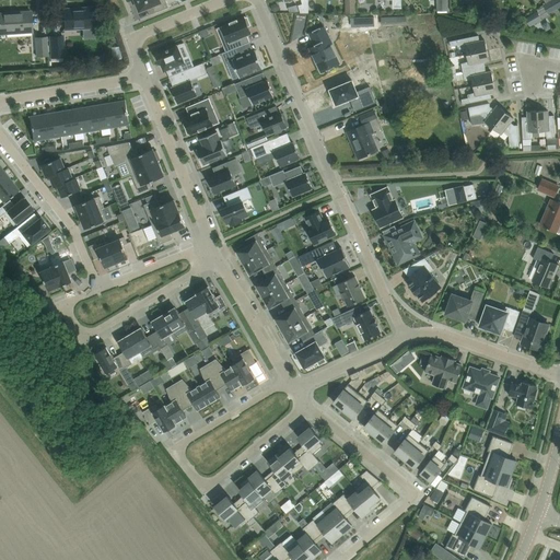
[(153,6),(156,12),(170,7),(165,0),(135,0),(140,12),(153,6)]
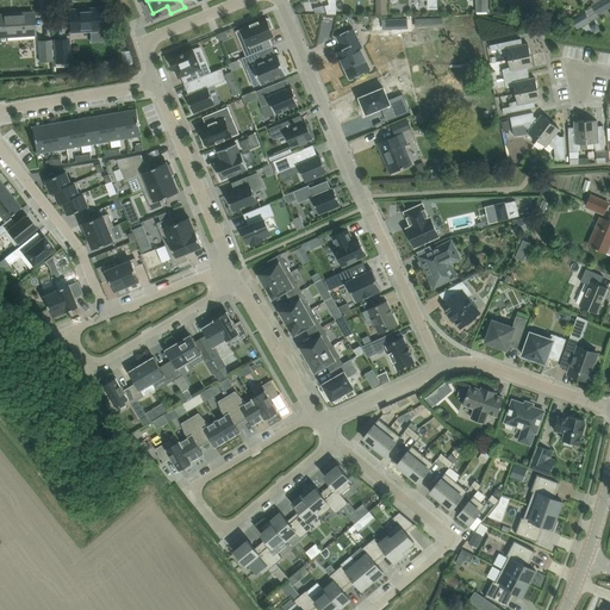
[(310,0),(311,1),(315,0),(328,0),(330,4),(325,5),(328,13),(336,13),(335,0),(310,0)]
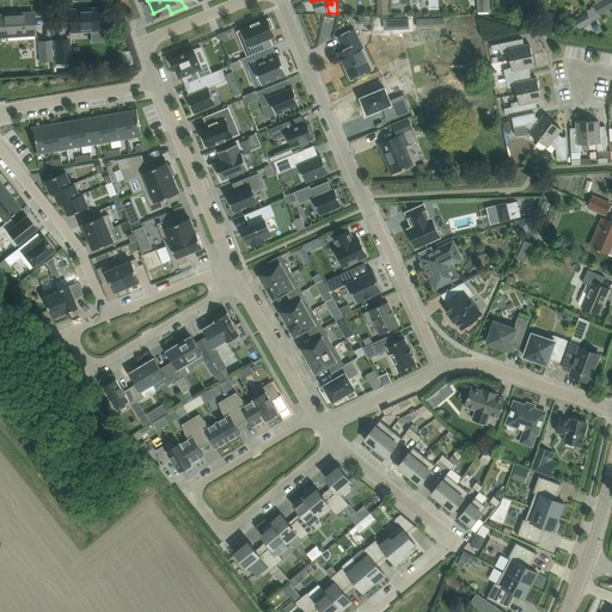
[(377,0),(378,14),(387,14),(387,0),(377,0)]
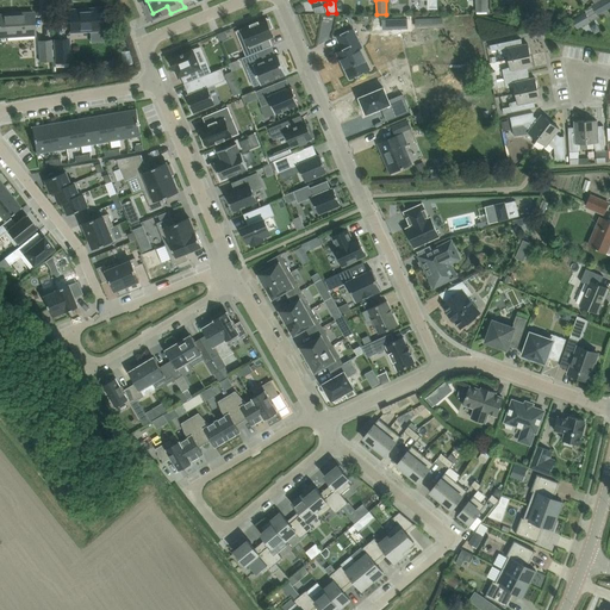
[(486,0),(475,0),(477,12),(486,12),(487,12),(486,0)]
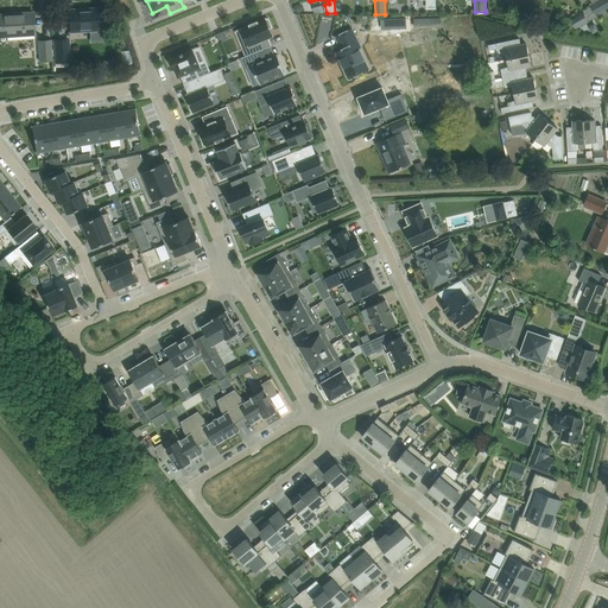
[(593,4),(590,5),(596,14),(607,6),(607,0),(600,0),(599,0),(593,4)]
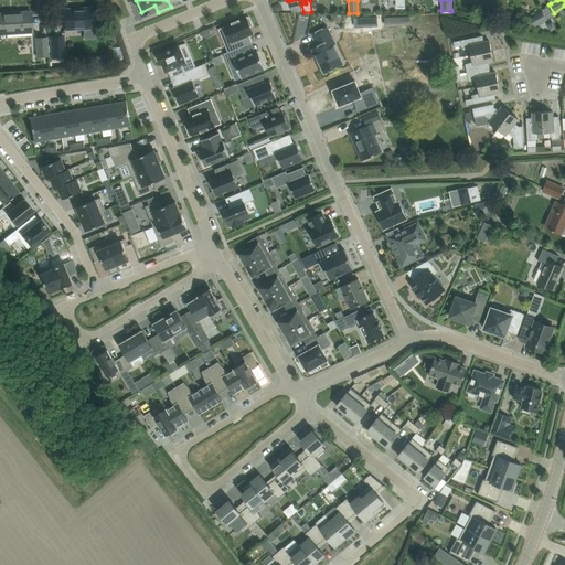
[(66,30),(94,28),(93,10),(82,11),(82,12),(78,12),(77,11),(76,11),(76,9),(64,9),(66,30)]
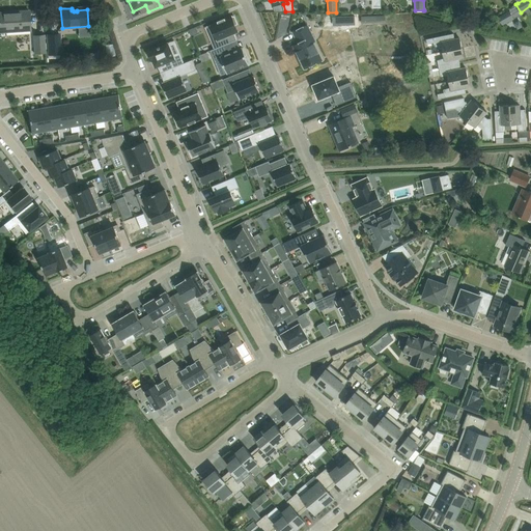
[(28,10),(14,11),(14,15),(0,15),(0,32),(30,30),(28,10)]
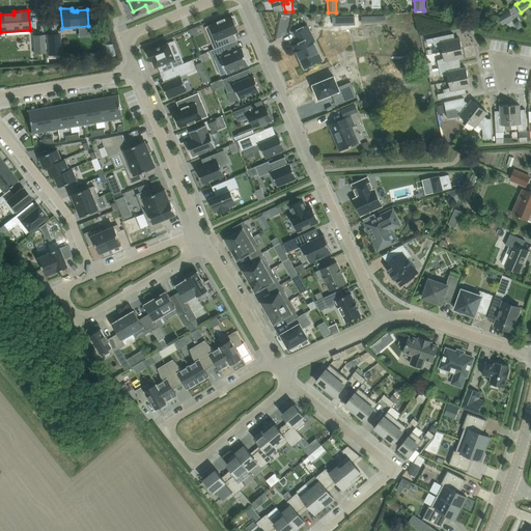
[(509,10),(498,18),(502,26),(514,19),(509,10)]
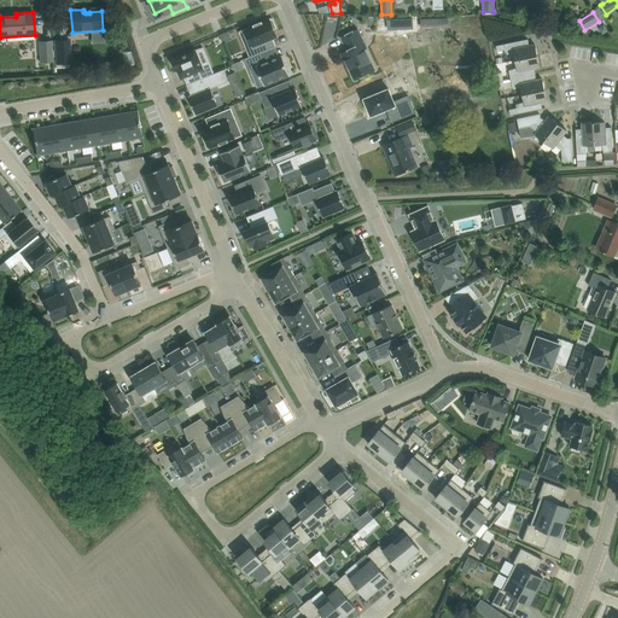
[(277,36),(273,29),(275,28),(273,19),(270,21),(269,19),(246,29),(252,42),(245,46),(250,57),(270,48),(275,47),(272,39),(277,36)]
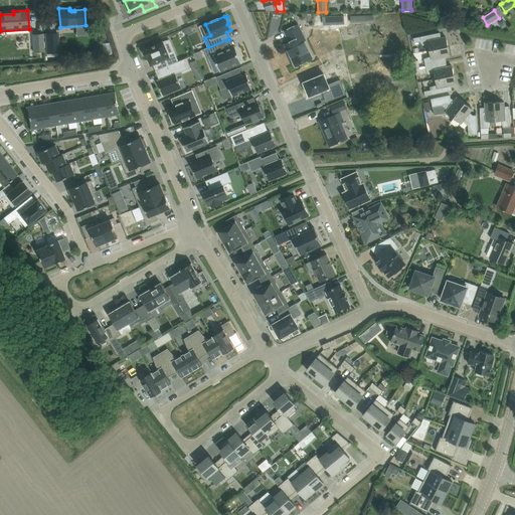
[(292,55),(290,56),(295,66),(313,58),(303,36),(304,35),(299,24),(284,31),(290,42),(287,43),(292,55)]
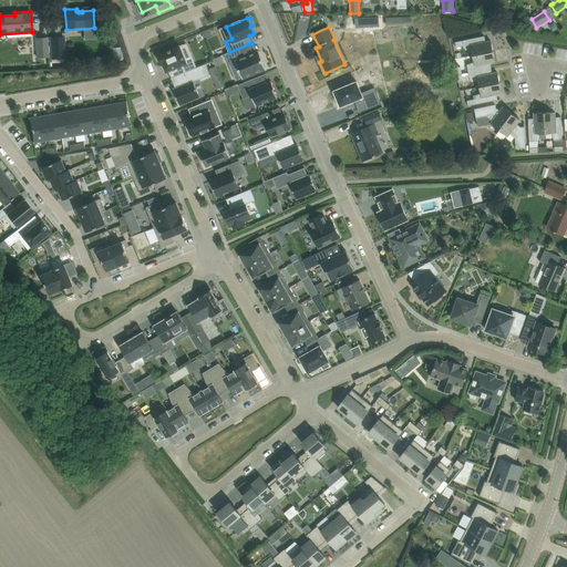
[(50,37),(51,59),(66,58),(64,35),(50,37)]
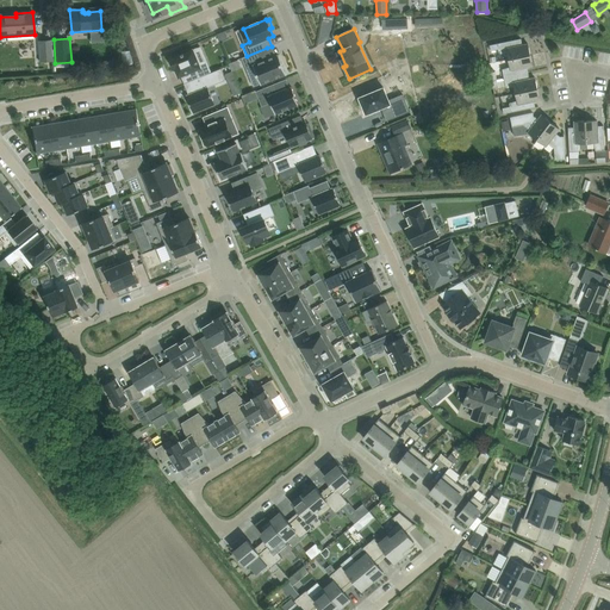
[(508,51),(509,60),(530,55),(528,44),(522,45),(521,38),(490,45),(491,50),(498,49),(499,53),(508,51)]
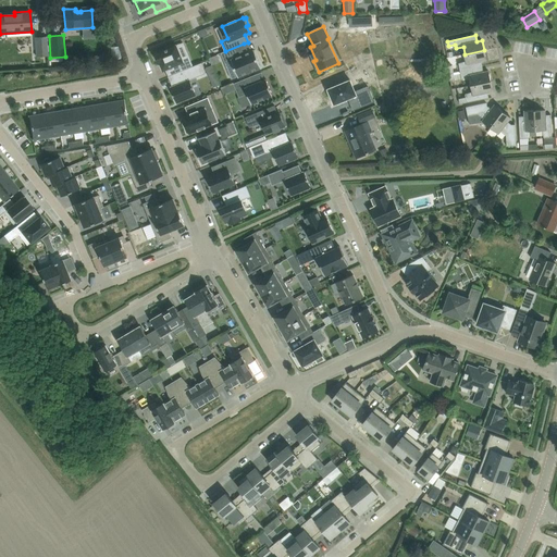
[(35,37),(36,57),(48,56),(47,36),(35,37)]
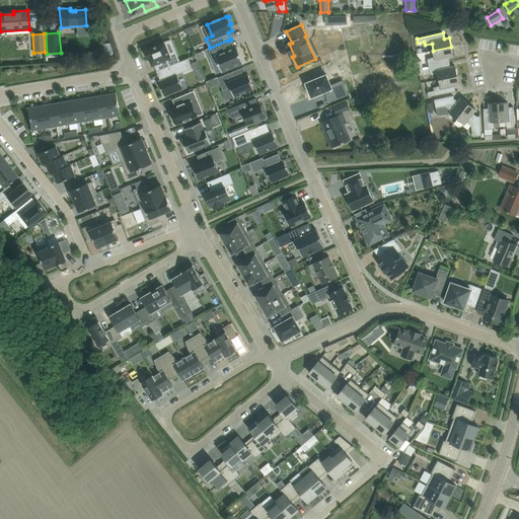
[(164,41),(144,50),(148,60),(149,60),(152,66),(154,65),(156,71),(177,63),(173,55),(170,56),(164,41)]
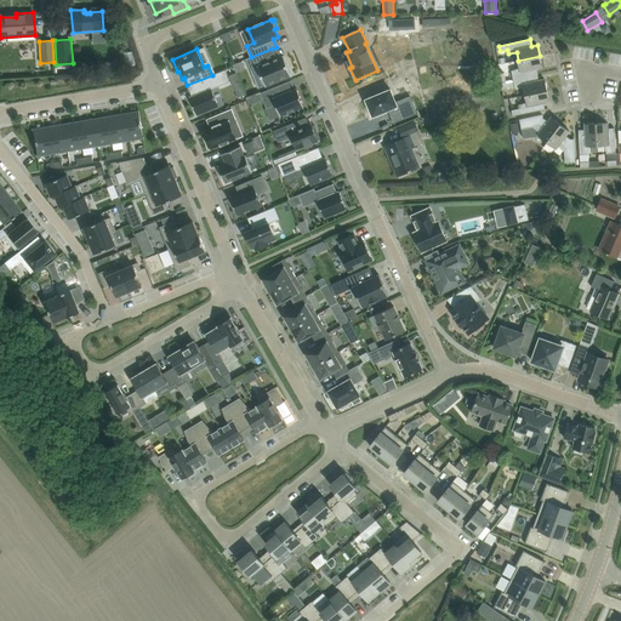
[(291,75),(284,56),(275,60),(272,49),(251,57),(246,60),(252,74),(260,70),(266,86),(291,75)]
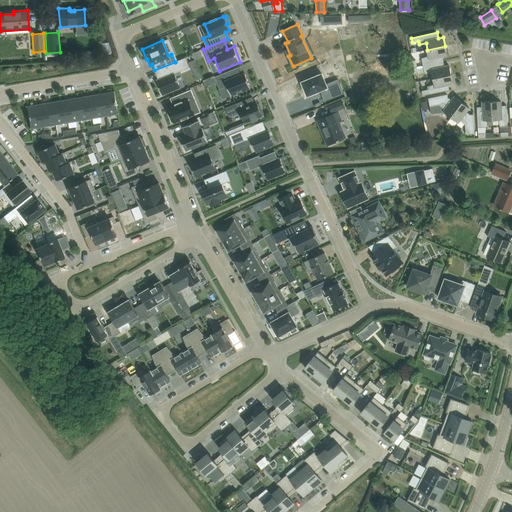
[(447,55),(445,46),(427,50),(428,56),(422,58),(423,65),(443,61),(442,56),(447,55)]
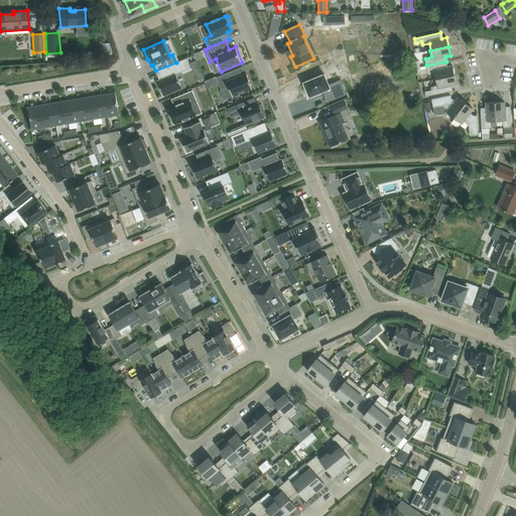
[(101,50),(87,51),(88,59),(102,58),(101,50)]
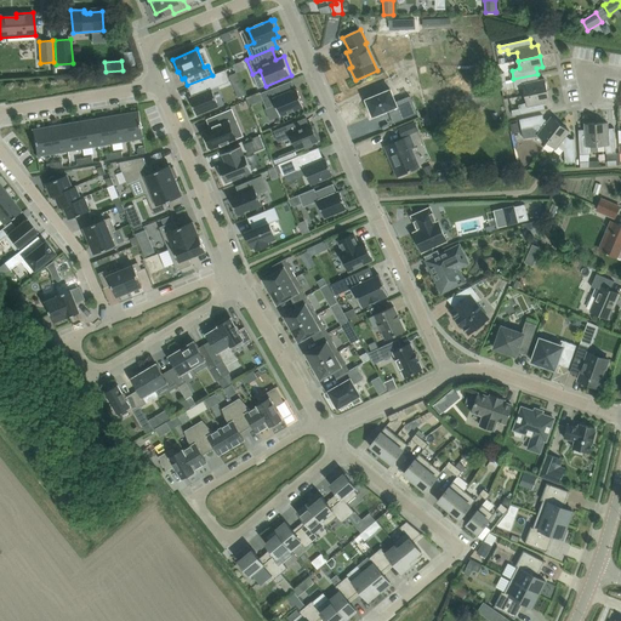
[(243,61),(233,64),(237,72),(245,68),(243,61)]
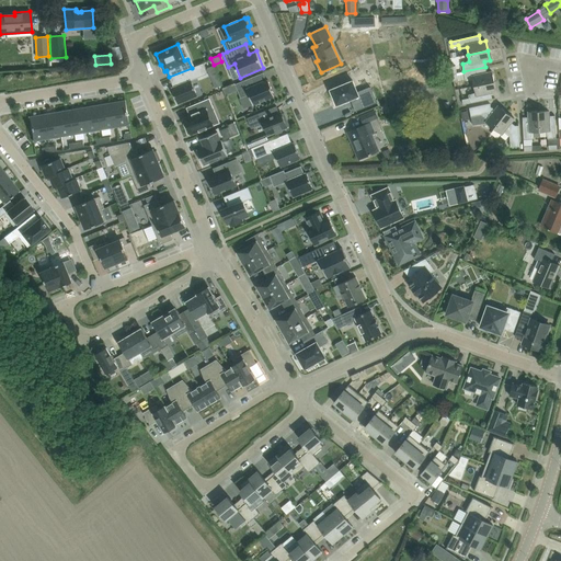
[(192,68),(169,77),(173,87),(171,88),(179,104),(197,96),(191,80),(207,73),(203,63),(192,68)]
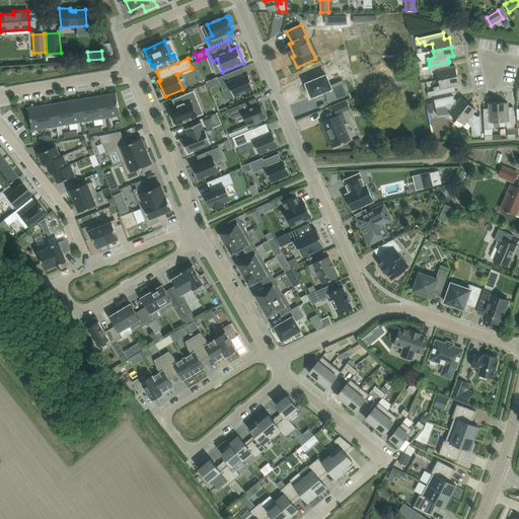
[(197,61),(191,63),(195,71),(200,68),(197,61)]
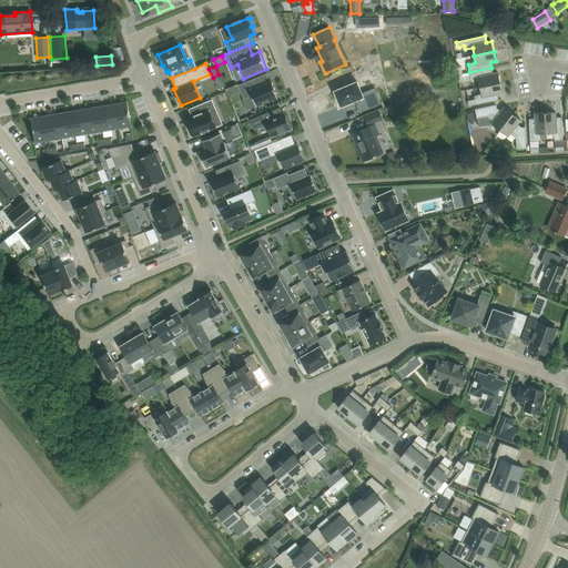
[(498,72),(493,73),(492,68),(469,72),(472,81),(478,80),(480,87),(500,82),(498,72)]
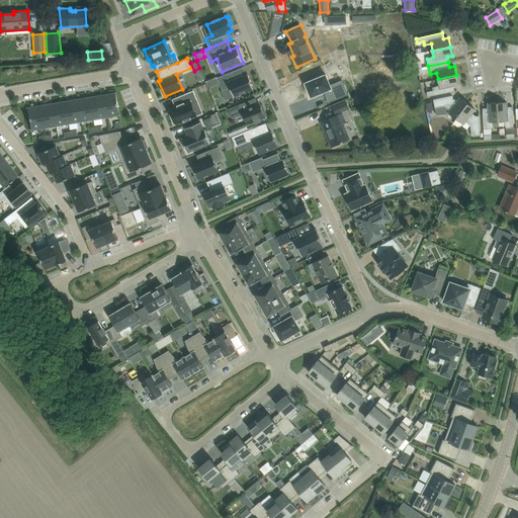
[(238,69),(218,78),(220,83),(223,90),(226,99),(234,96),(235,97),(253,89),(247,73),(246,74),(241,76),(238,69)]
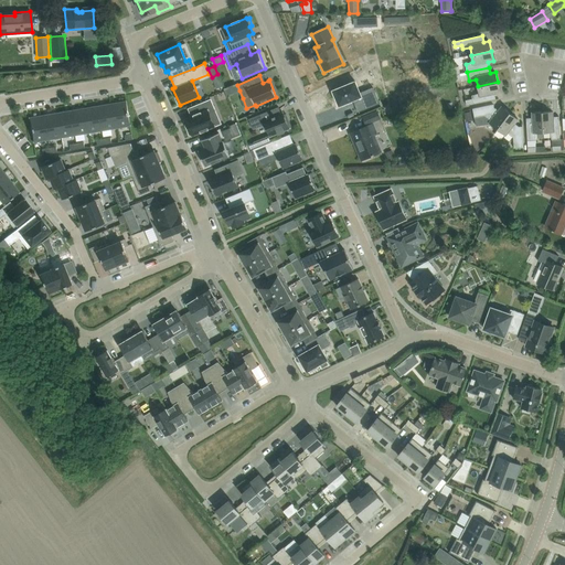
[(496,99),(494,93),(500,92),(498,82),(478,86),(479,93),(471,95),(472,98),(466,100),(467,105),(496,99)]
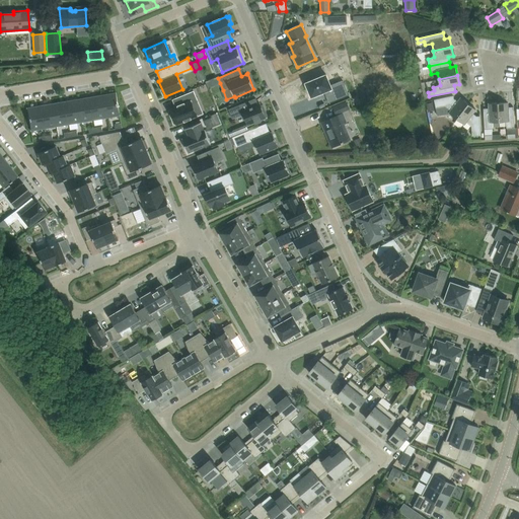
[(307,87),(305,87),(308,93),(309,92),(312,99),(325,94),(326,98),(327,98),(329,104),(329,105),(350,97),(344,82),(331,87),(327,77),(306,85),(307,87)]
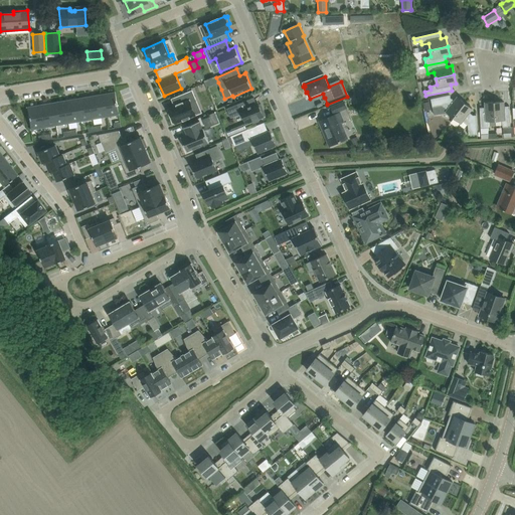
[(176,106),(170,108),(174,116),(172,117),(175,124),(177,123),(177,124),(197,116),(192,105),(198,102),(193,90),(173,99),(176,106)]
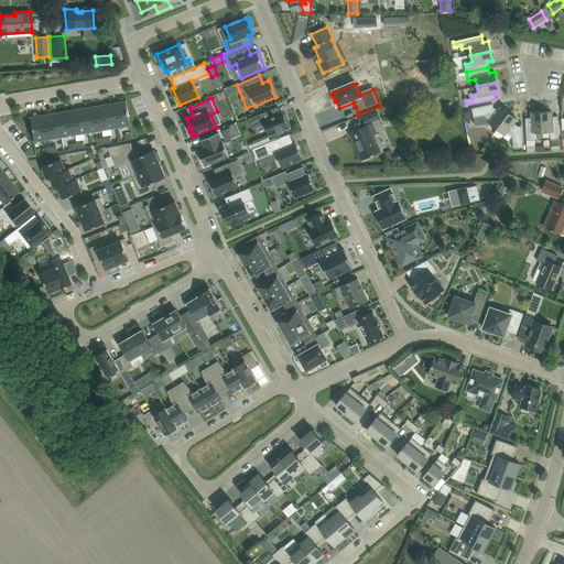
[(112,104),(116,128),(130,125),(126,101),(112,104)]
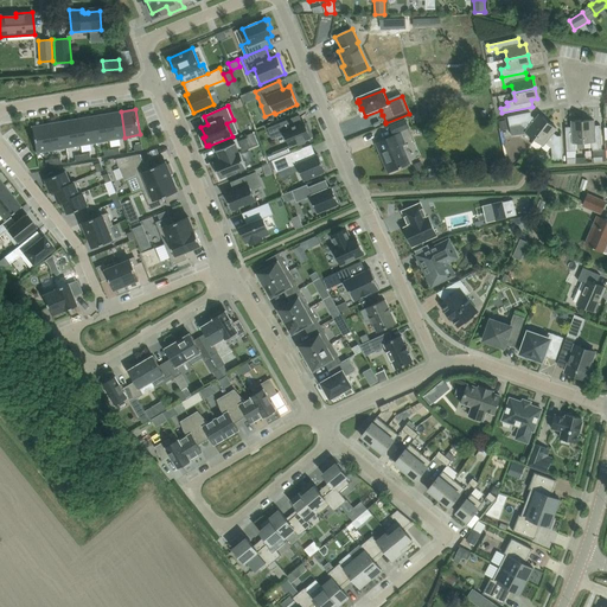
[(110,140),(125,138),(121,112),(106,114),(110,140)]
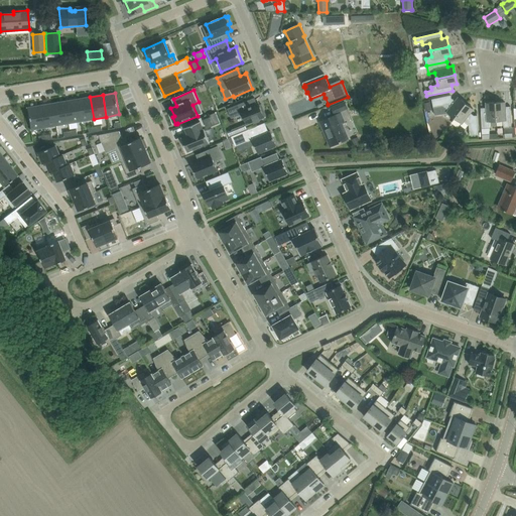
[(466,103),(459,97),(456,101),(452,98),(450,95),(431,99),(433,108),(442,106),(448,110),(446,112),(455,118),(466,103)]
